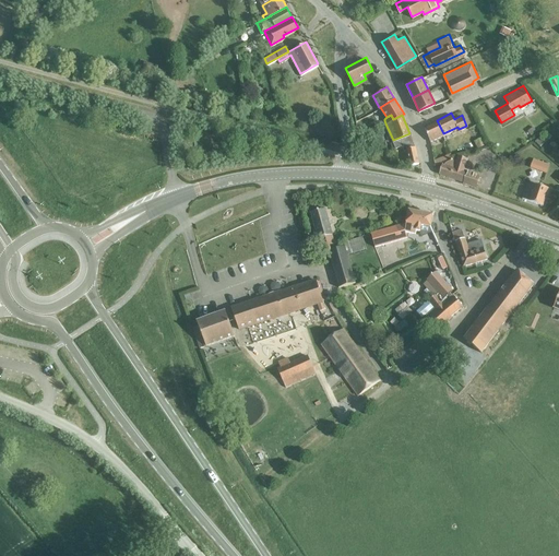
[(443,133),(437,120),(425,126),(430,140),(443,133)]
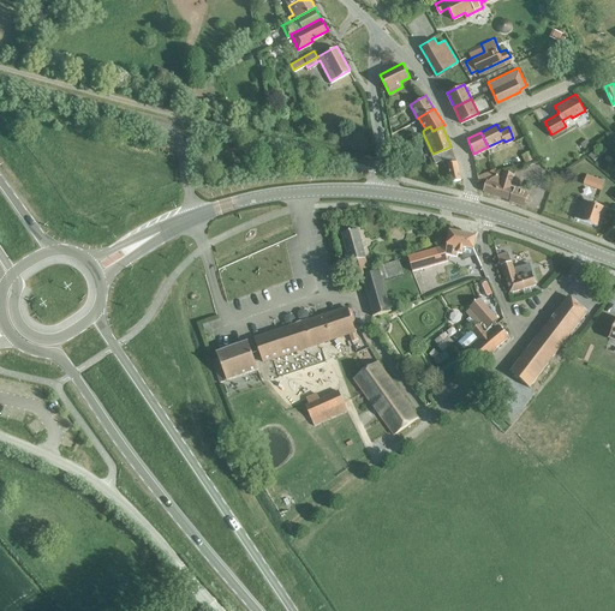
[(452,147),(451,147),(433,154),(435,161),(449,155),(451,161),(447,162),(452,180),(460,178),(457,160),(452,147)]
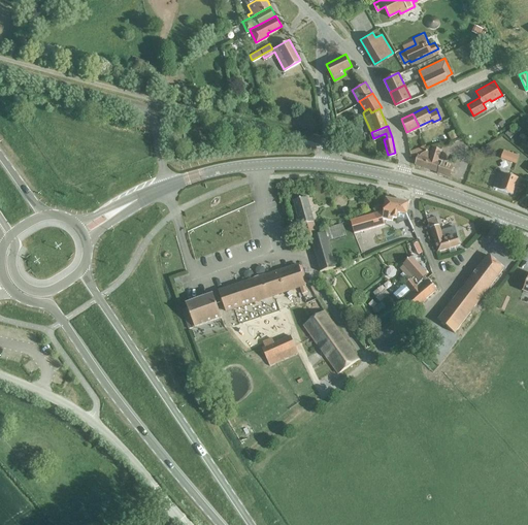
[(515,132),(509,127),(505,131),(509,136),(515,132)]
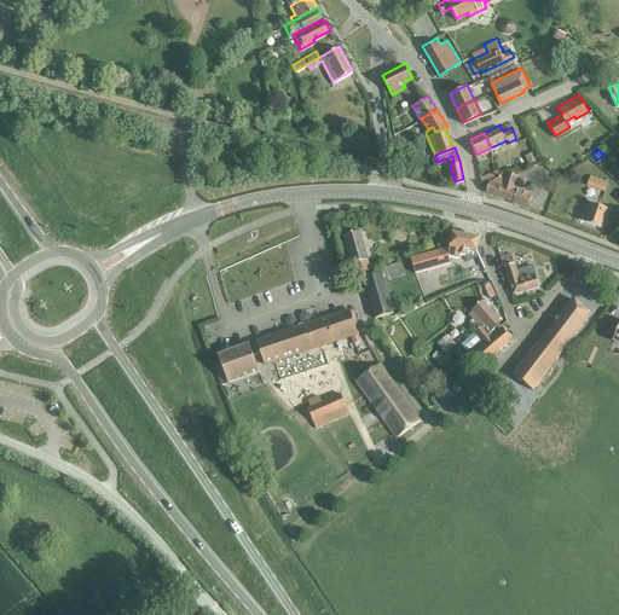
[(536,158),(533,152),(526,155),(530,162),(536,158)]
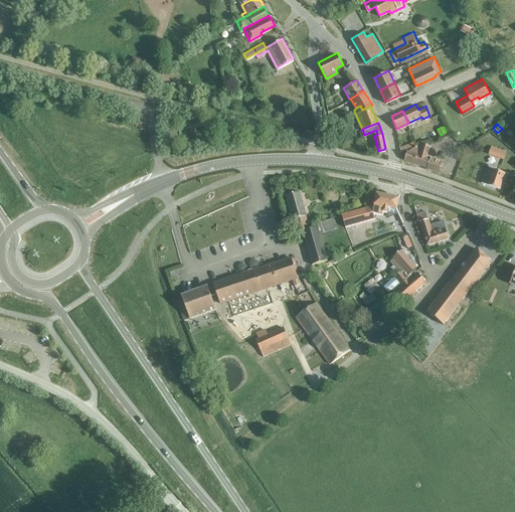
[(407,149),(404,158),(426,166),(426,167),(438,171),(442,160),(426,155),(430,145),(421,142),(420,146),(416,145),(409,148),(409,150),(407,149)]
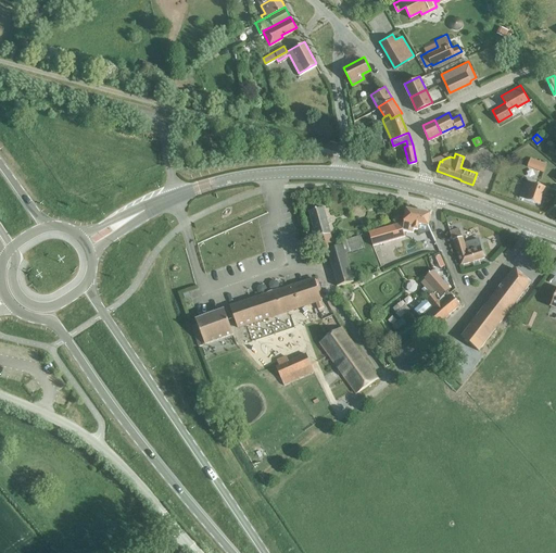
[(519,161),(516,171),(523,173),(525,166),(531,168),(533,161),(527,159),(526,163),(519,161)]
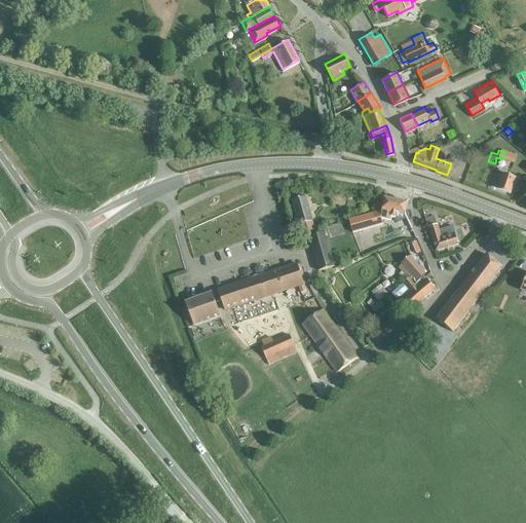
[(508,152),(505,158),(513,161),(516,153),(509,150),(508,152)]
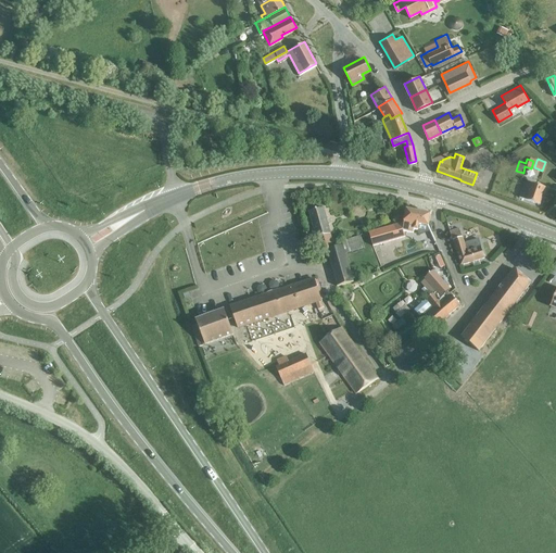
[(521,189),(519,196),(540,202),(545,186),(532,180),(531,183),(527,181),(523,190),(521,189)]
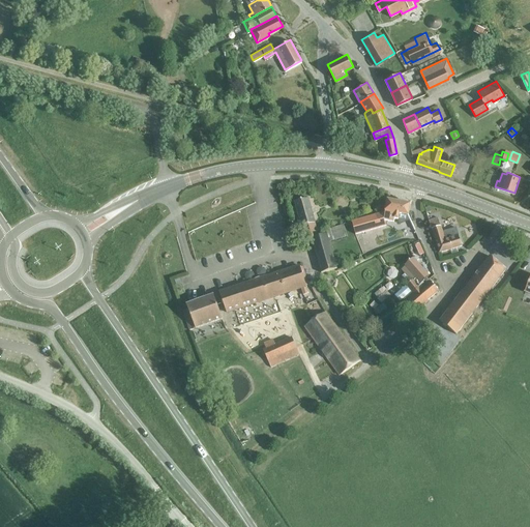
[(305,237),(311,236),(318,234),(317,228),(315,221),(308,196),(294,199),(301,224),(305,237)]
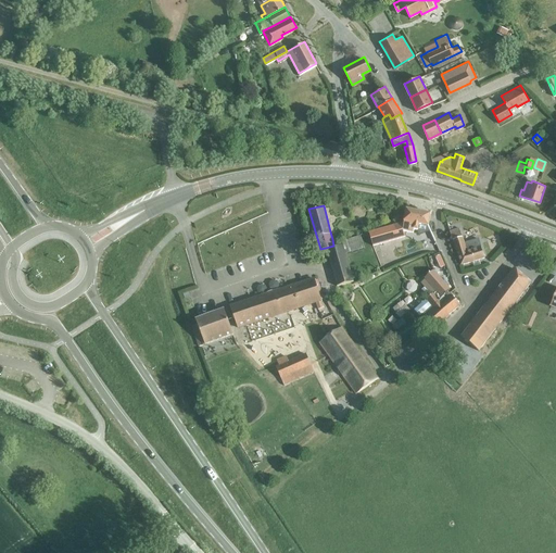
[(404,221),(369,230),(373,243),(404,234),(402,228),(413,230),(414,227),(417,228),(419,233),(429,228),(427,223),(428,223),(430,212),(428,212),(406,208),(404,221)]
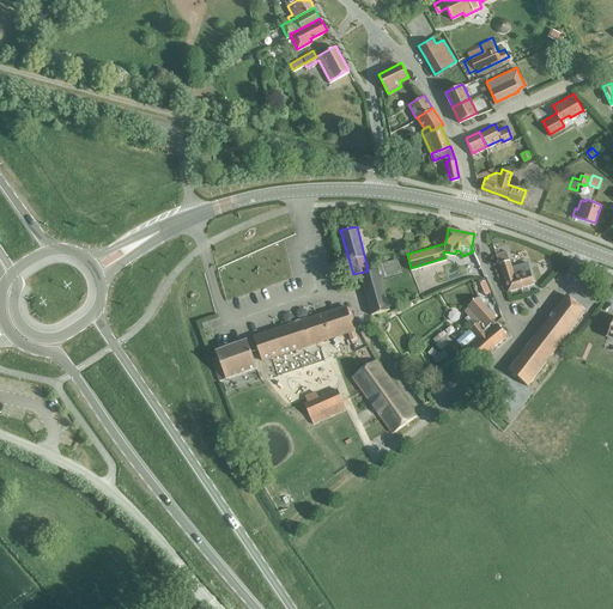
[(505,249),(496,251),(508,290),(534,282),(527,260),(510,266),(505,249)]
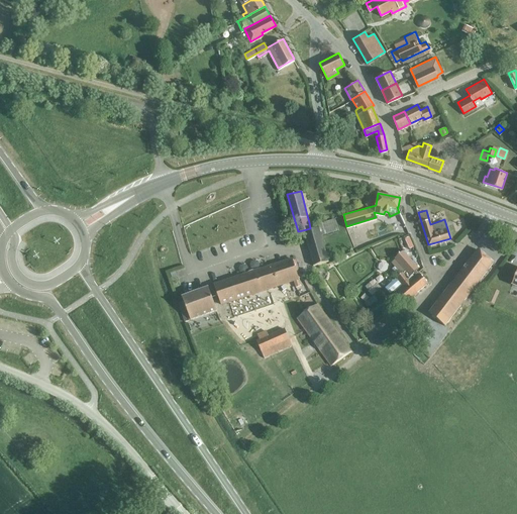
[(310,228),(303,230),(313,264),(328,260),(321,233),(338,228),(335,217),(317,222),(318,225),(310,228)]
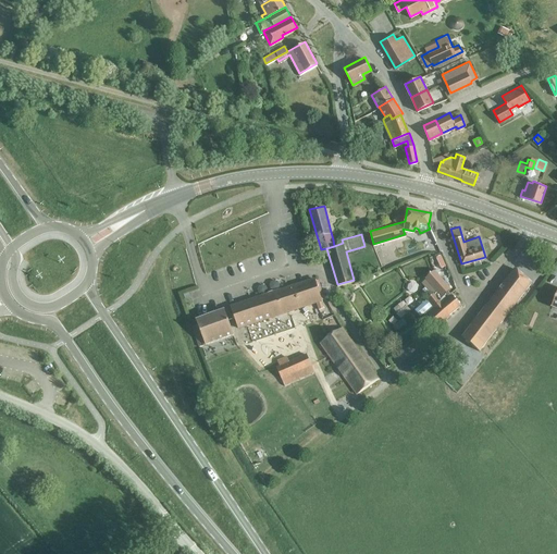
[(479,349),(531,281),(515,267),(462,335),(479,349)]
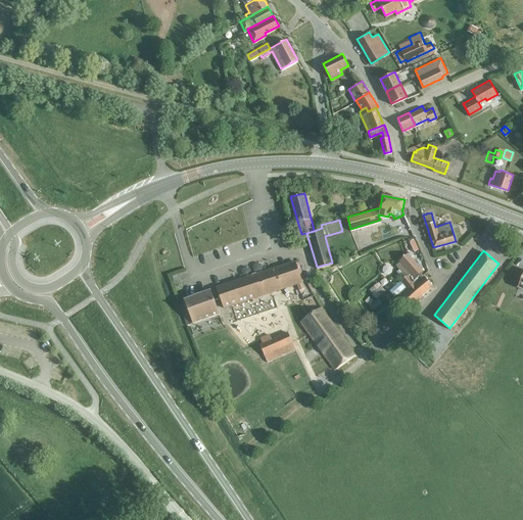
[(399,280),(389,289),(394,295),(395,294),(398,297),(397,298),(406,309),(432,284),(423,273),(422,274),(421,272),(423,270),(410,255),(407,252),(398,260),(410,272),(407,274),(400,279),(401,280),(400,281),(399,280)]
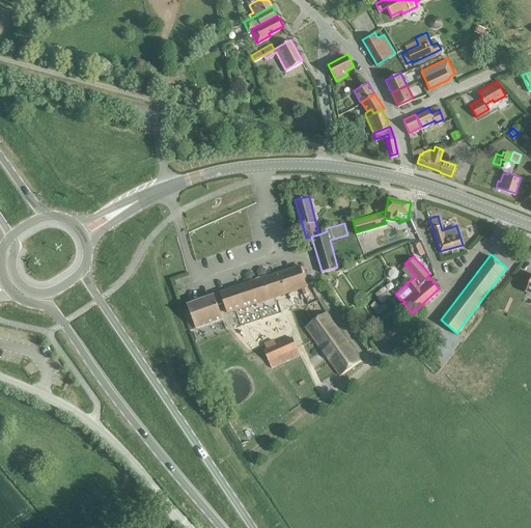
[(226,310),(306,284),(300,265),(219,290),(226,310)]
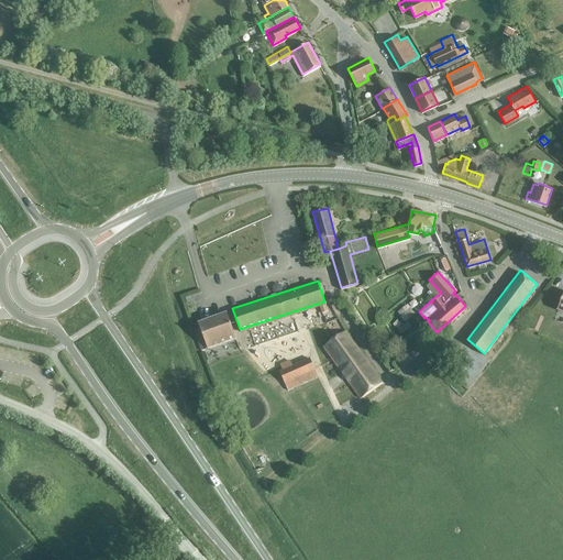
[(199,326),(194,328),(201,349),(235,336),(227,311),(198,321),(199,326)]
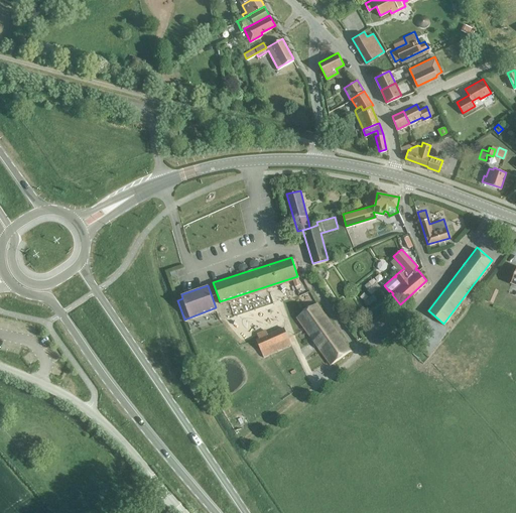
[(351,349),(316,301),(296,315),(330,363),(351,349)]
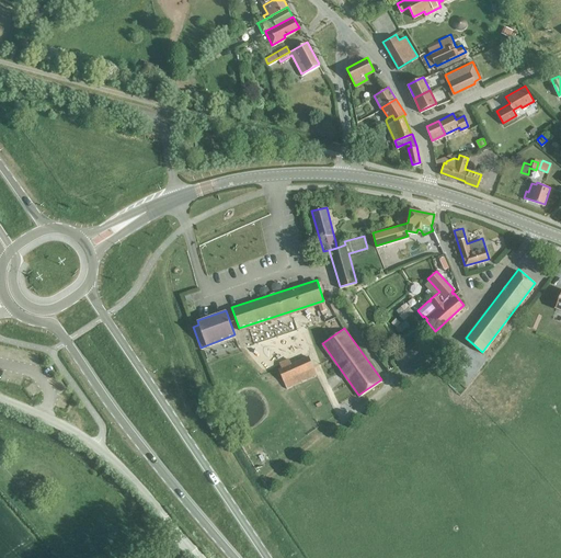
[(286,386),(317,373),(309,355),(292,363),(288,357),(279,362),(282,367),(278,368),(286,386)]
